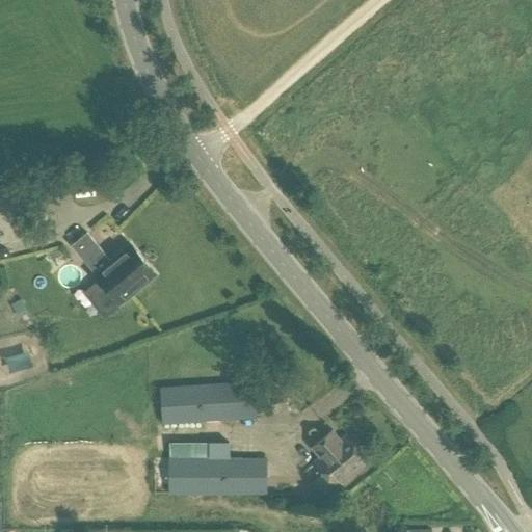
[(84,233),(71,245),(122,303),(156,273),(130,244),(110,260),(103,250),(101,253),(84,233)]
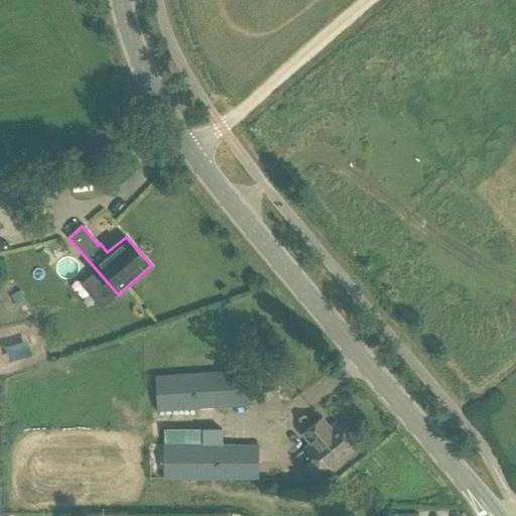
[(247,367),(155,374),(157,411),(250,404),(247,367)]
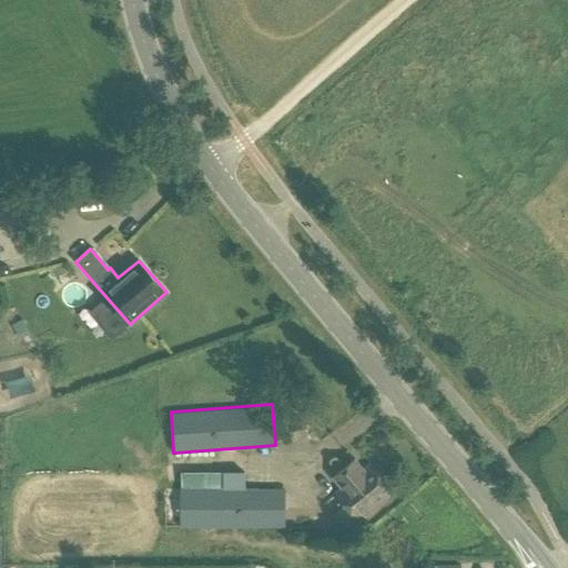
[(354,457),(332,476),(341,486),(334,492),(345,505),(359,521),(395,492),(369,462),(363,467),(354,457)]
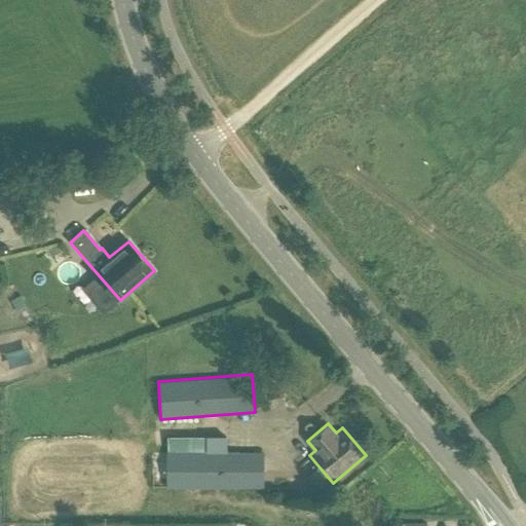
[(167,437),(167,450),(216,450),(225,450),(225,437),(167,437)]
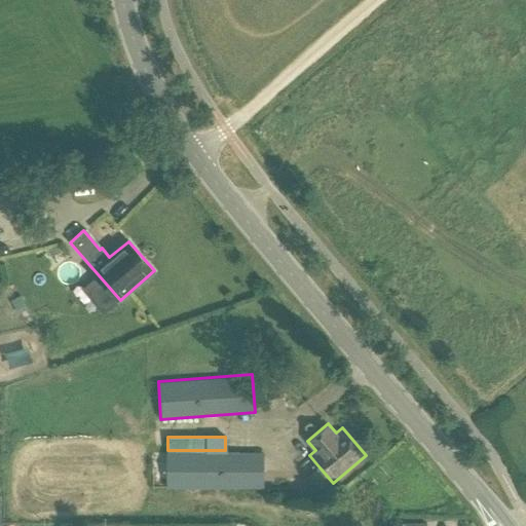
[(264,450),(216,450),(167,450),(167,489),(264,488),(264,450)]
